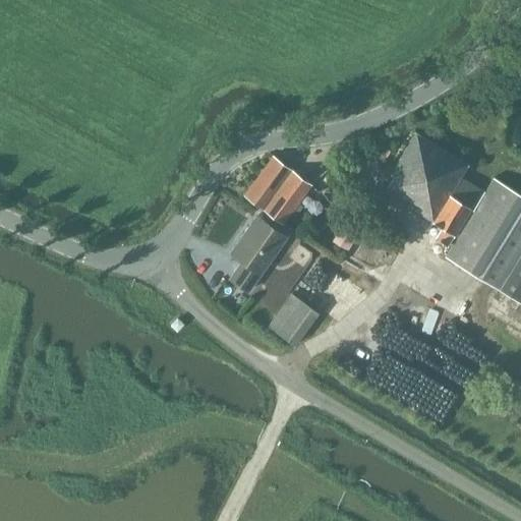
[(394,176),(385,192),(442,228),(436,237),(449,245),(455,235),(458,237),(446,256),(520,302),(520,300),(520,194),(495,178),(484,194),(459,179),(468,165),(415,133),(390,174),(394,176)]
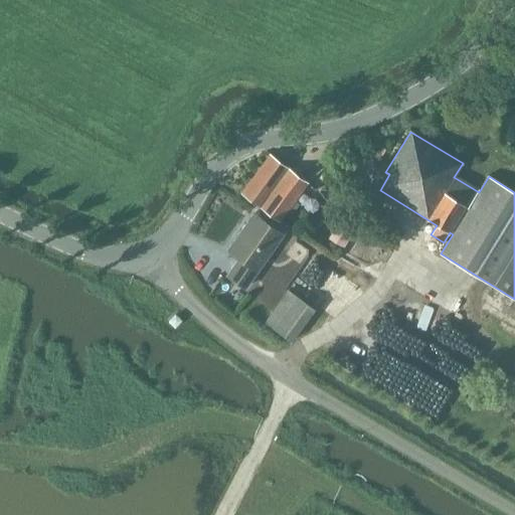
[(309,182),(303,178),(270,153),(241,192),(280,221),(288,211),(292,214),(299,204),(296,201),(309,182)]
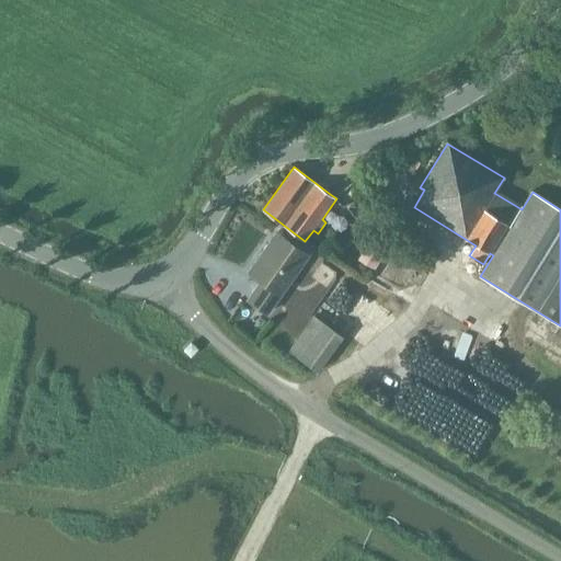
[(267,312),(308,254),(276,231),(248,272),(261,281),(248,299),(267,312)]
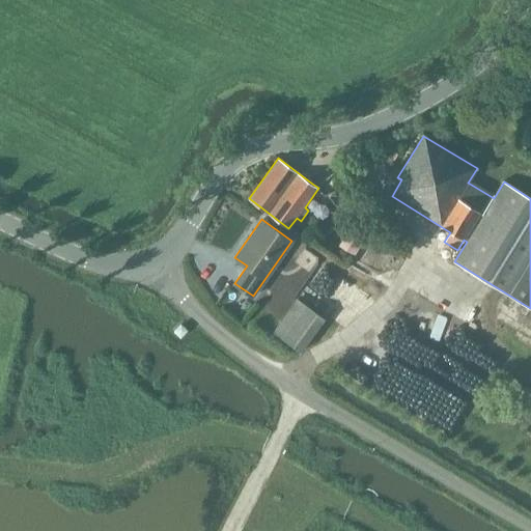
[(341,235),(358,246),(367,231),(351,220),(341,235)]
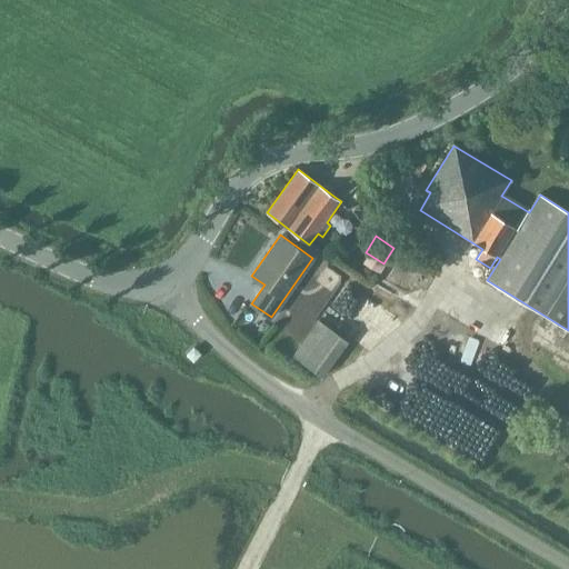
[(329,301),(358,323),(363,316),(373,322),(391,299),(333,253),(320,271),(340,288),(329,301)]
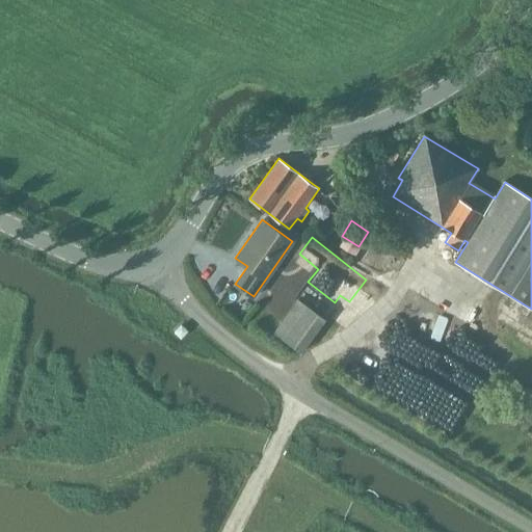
[(325,318),(299,298),(274,333),(300,352),(325,318)]
